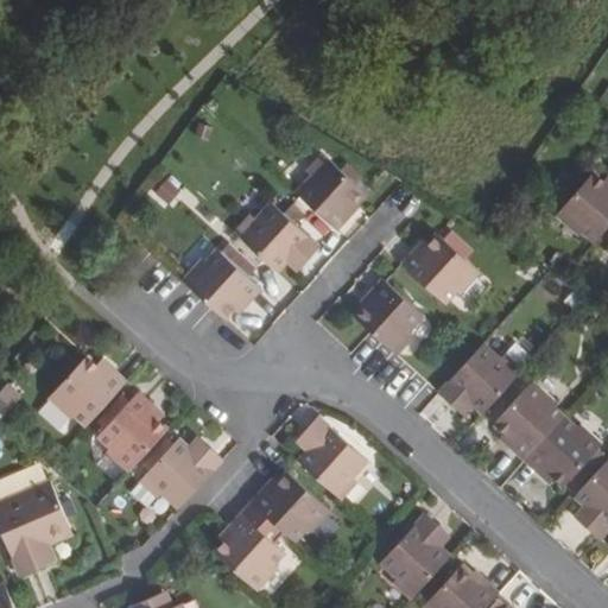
[(217,100),(210,109),(228,124),(235,115),(217,100)]
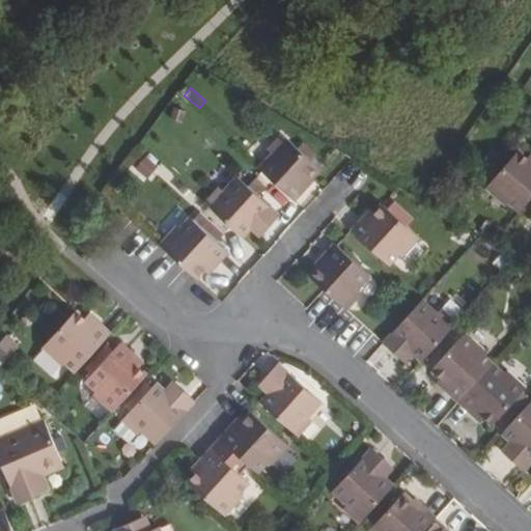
[(273,156),(259,170),(297,203),(307,191),(304,188),(312,177),(313,177),(322,168),(284,135),(269,151),(273,156)]
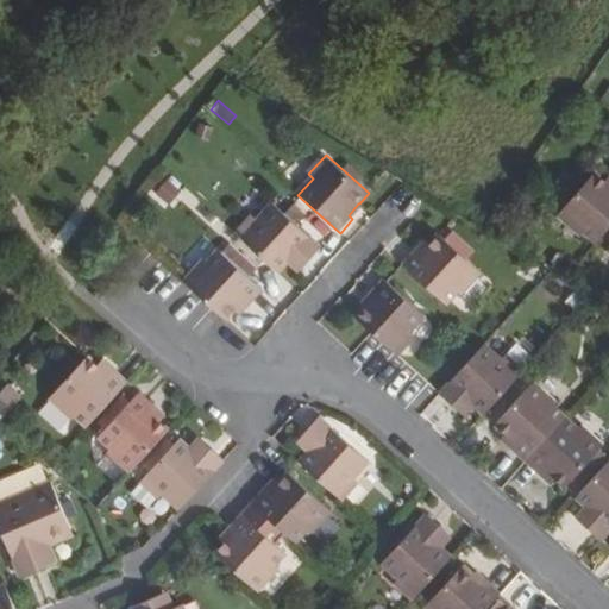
[(581,236),(585,231),(597,242),(608,227),(608,183),(607,182),(596,173),(559,215),(581,236)]
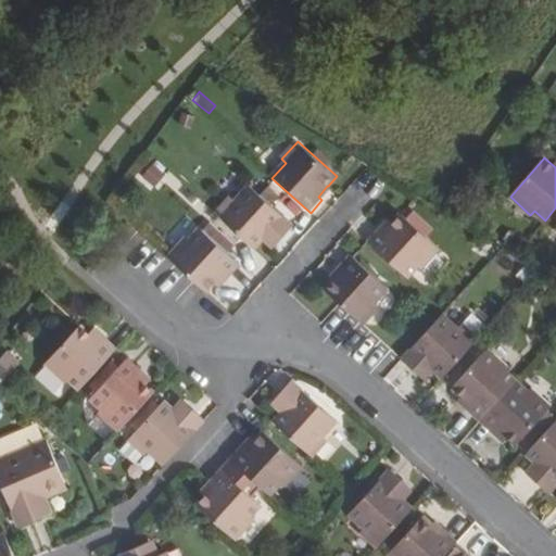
[(232,197),(216,213),(255,250),(263,241),(273,229),(283,239),(295,226),(250,186),(236,201),(232,197)]
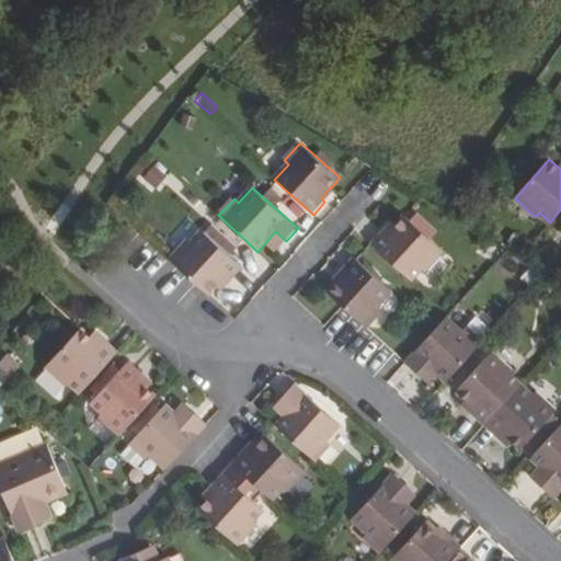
[(331,187),(330,187),(321,198),(324,202),(334,192),(331,187)]
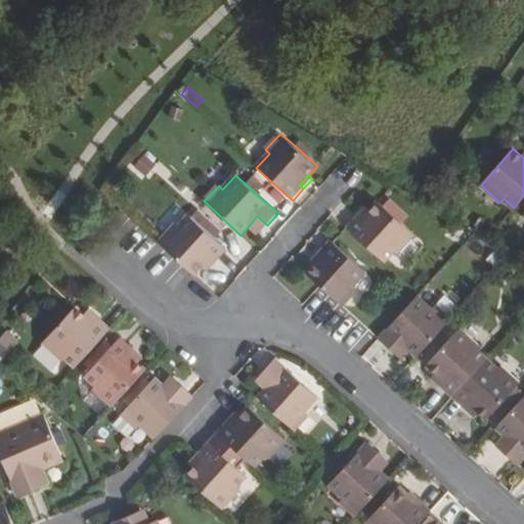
[(345,229),(346,229),(384,263),(395,252),(397,254),(417,234),(380,202),(379,201),(370,209),(359,220),(355,217),(345,229)]
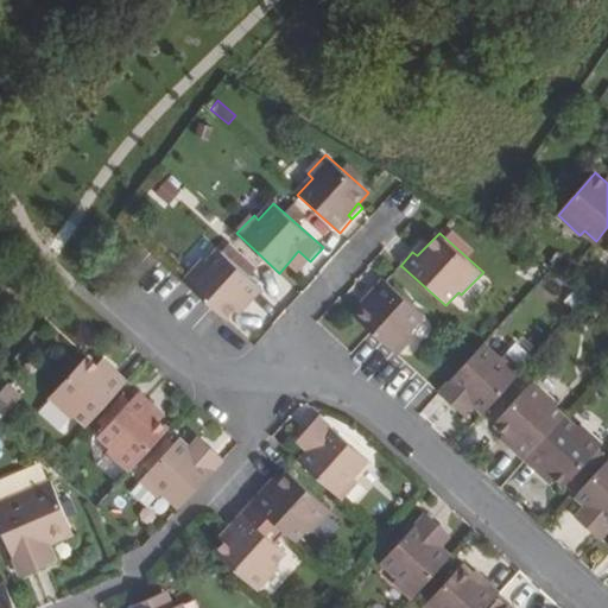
[(430,242),(425,239),(412,252),(417,255),(430,242)]
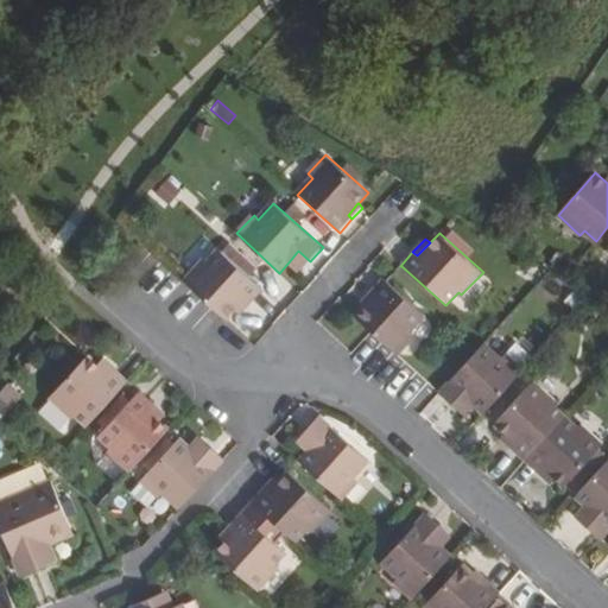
[(204,258),(182,282),(223,320),(226,321),(234,311),(246,298),(253,303),(265,290),(221,248),(208,261),(204,258)]
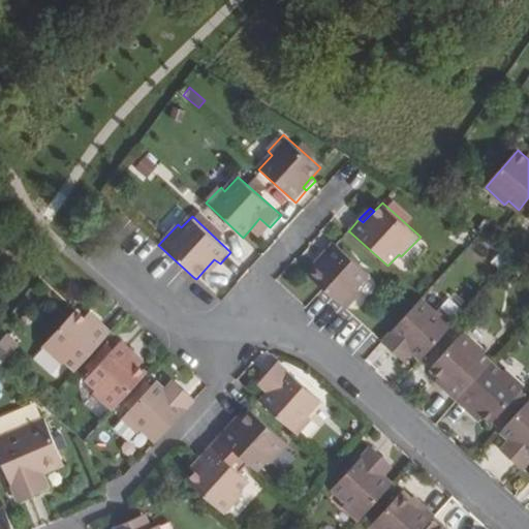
[(259,218),(250,229),(259,238),(270,227),(259,218)]
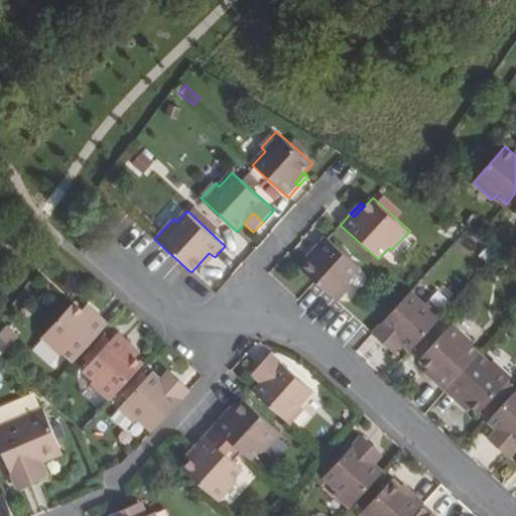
[(310,260),(300,270),(314,283),(338,303),(353,286),(348,281),(361,267),(329,238),(327,236),(317,245),(321,249),(310,260)]
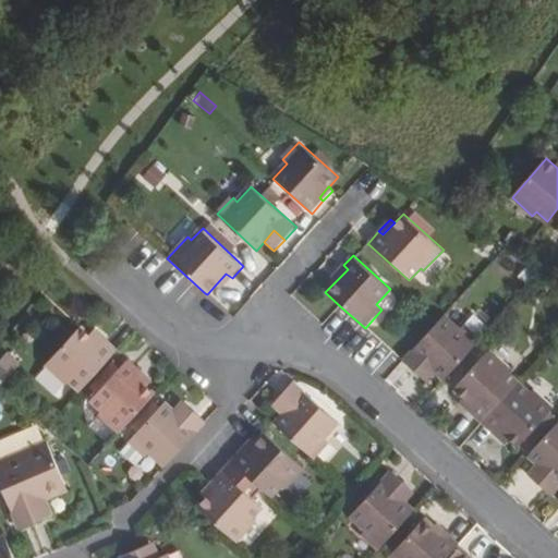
[(348,269),(343,265),(331,278),(336,281),(348,269)]
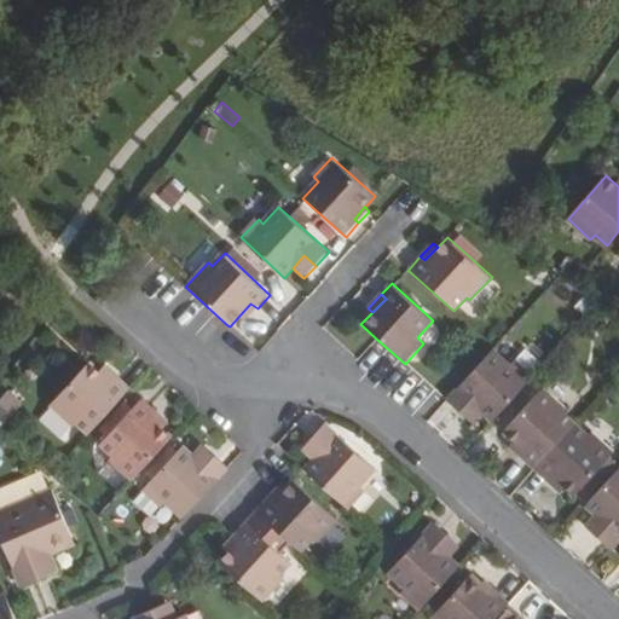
[(594,302),(585,294),(573,307),(584,314),(594,302)]
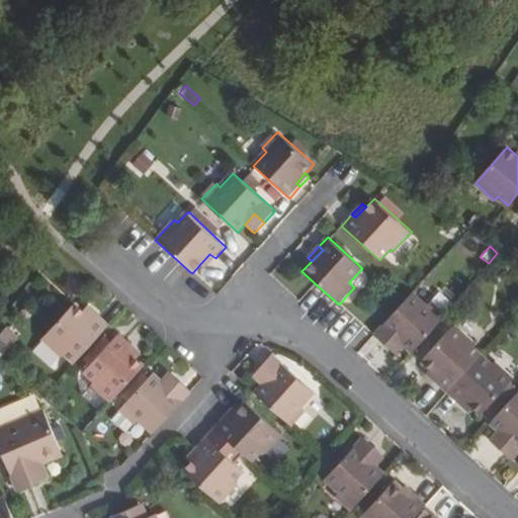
[(216,258),(209,254),(199,265),(204,269),(216,258)]
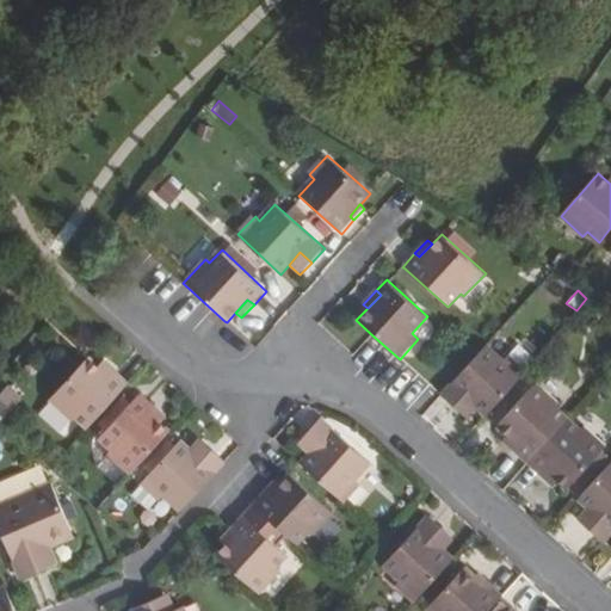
[(504,362),(486,346),(442,396),(455,408),(464,397),(477,409),(486,418),(526,372),(523,370),(508,358),(504,362)]
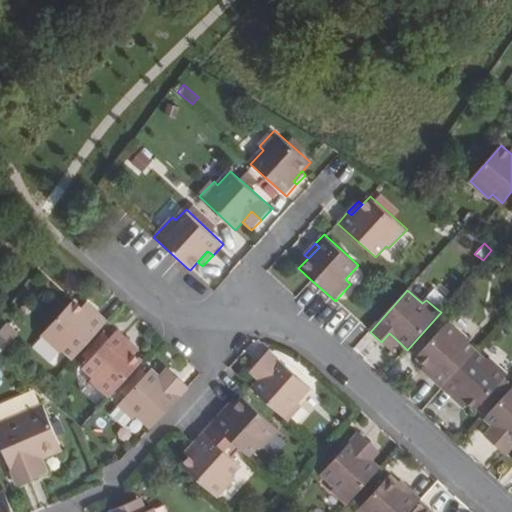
[(435,291),(426,300),(438,310),(446,301),(435,291)]
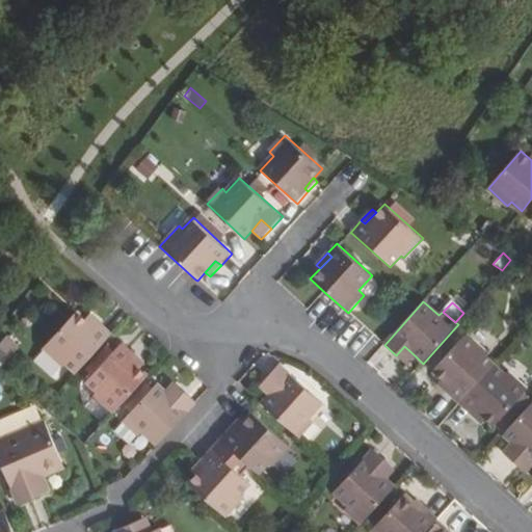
[(62,367),(67,364),(76,372),(111,333),(99,322),(95,326),(85,318),(77,311),(43,349),(62,367)]
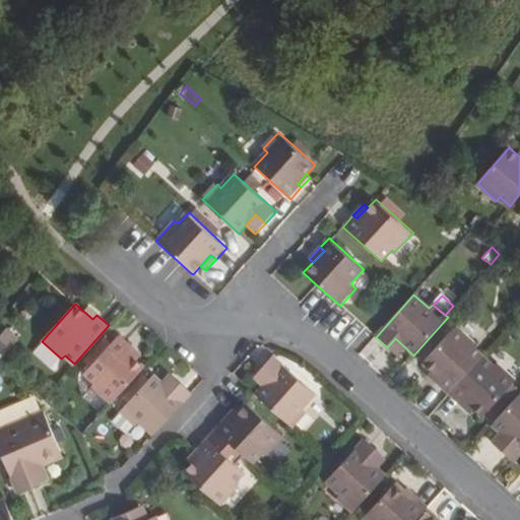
[(515,312),(506,304),(498,313),(507,321),(515,312)]
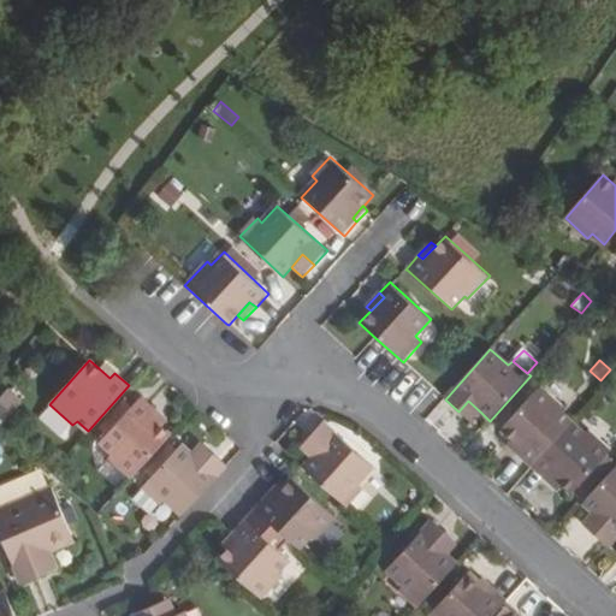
[(104,363),(99,368),(110,378),(114,373),(104,363)]
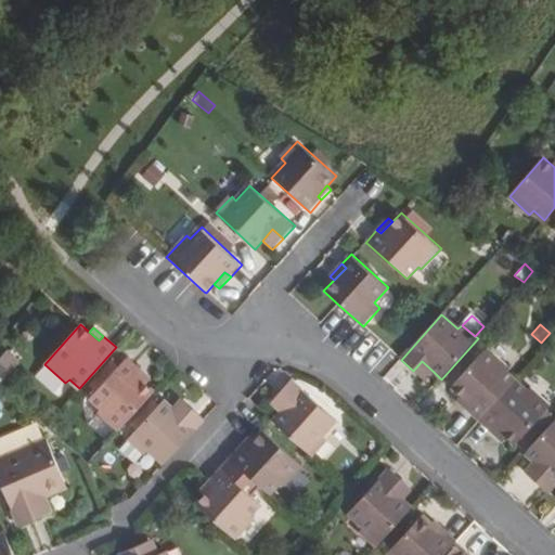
[(22,362),(8,348),(0,357),(0,376),(4,381),(22,362)]
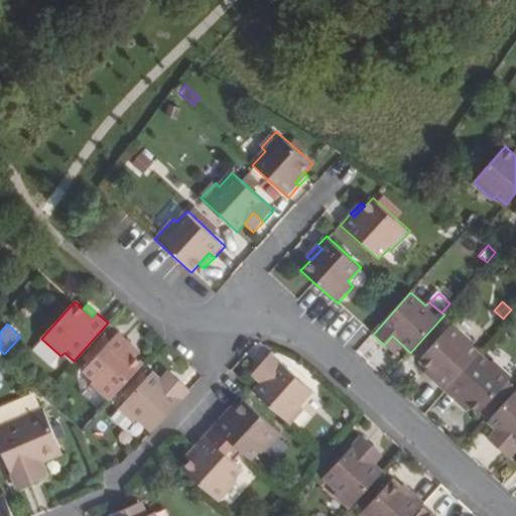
[(454,324),(418,363),(425,369),(438,380),(434,384),(444,392),(479,355),(470,346),(474,342),(454,324)]
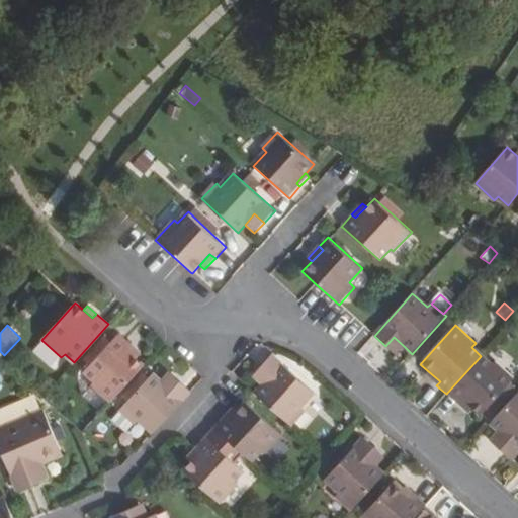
[(95,380),(91,384),(110,402),(144,365),(134,356),(123,348),(128,343),(118,334),(84,371),(95,380)]
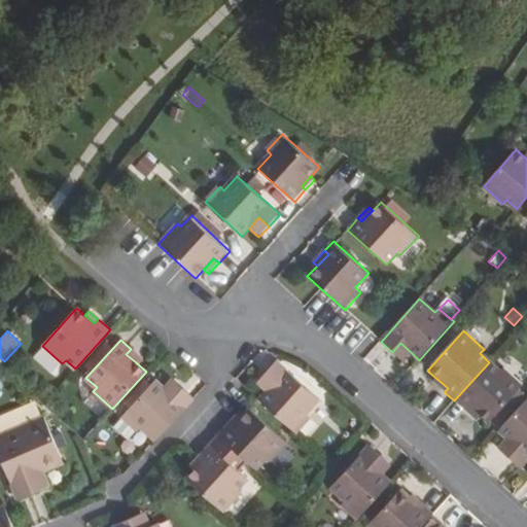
[(400,343),(392,352),(403,362),(412,353),(400,343)]
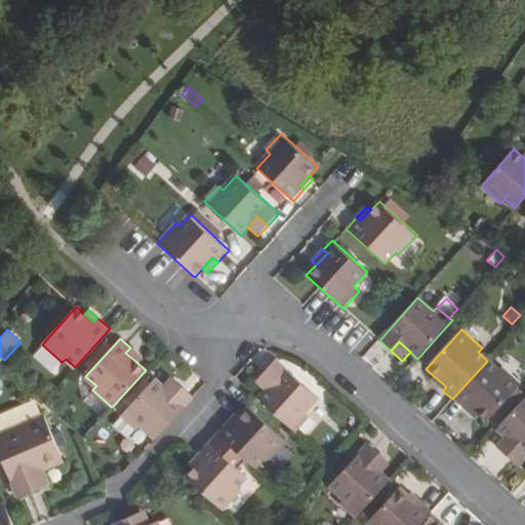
[(130,348),(125,353),(135,361),(139,356),(130,348)]
